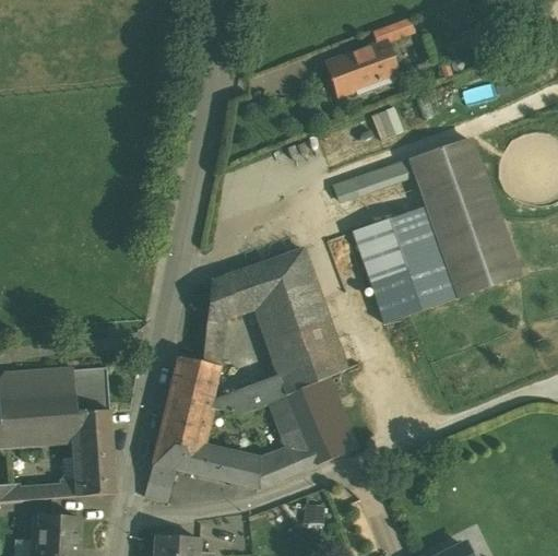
[(410,16),(372,30),(377,42),(388,38),(388,40),(415,31),(410,16)]
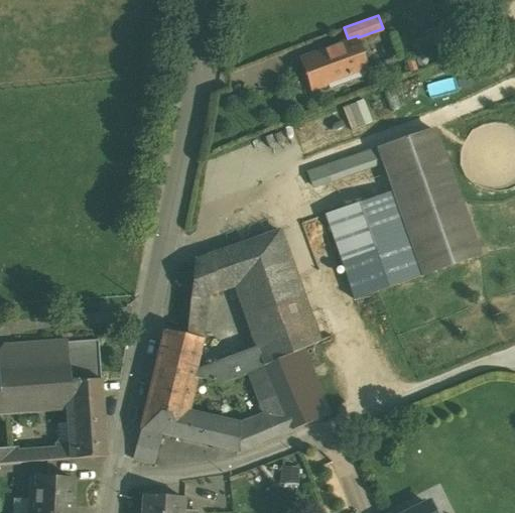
[(348,38),(300,56),(305,72),(304,73),(305,75),(306,75),(311,89),(329,83),(330,87),(370,73),(358,37),(358,35),(348,38)]
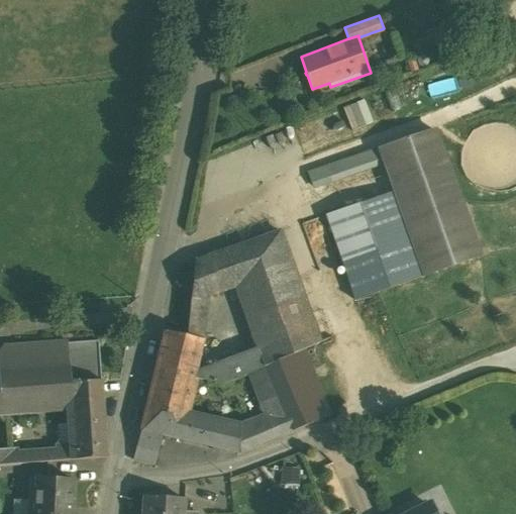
[(434,127),(380,146),(425,274),(480,254),(434,127)]
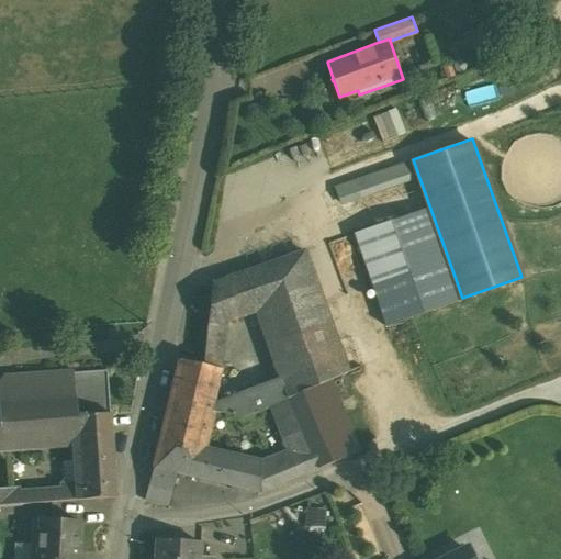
[(426,207),(355,232),(386,324),(459,299),(426,207)]
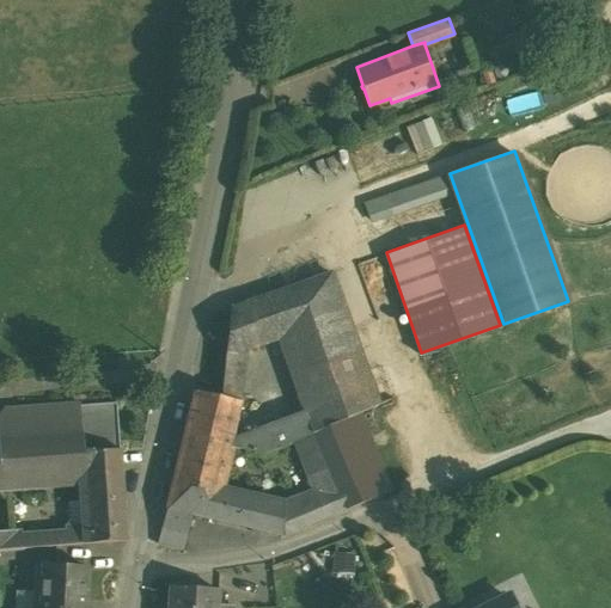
[(333,271),(267,294),(281,336),(293,372),(359,349),(333,271)]
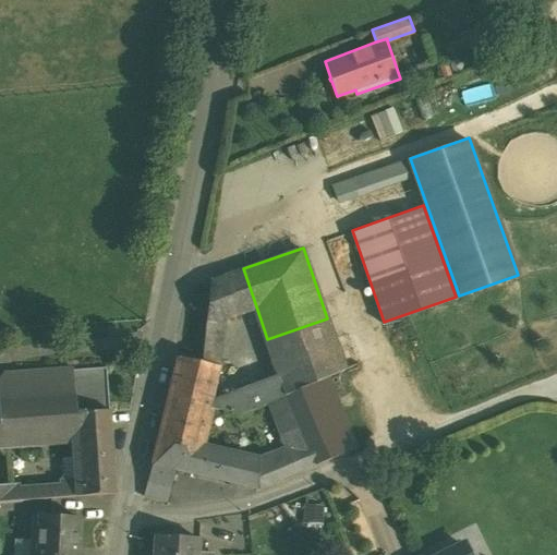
[(243,268),(212,279),(206,324),(223,317),(256,306),(243,268)]
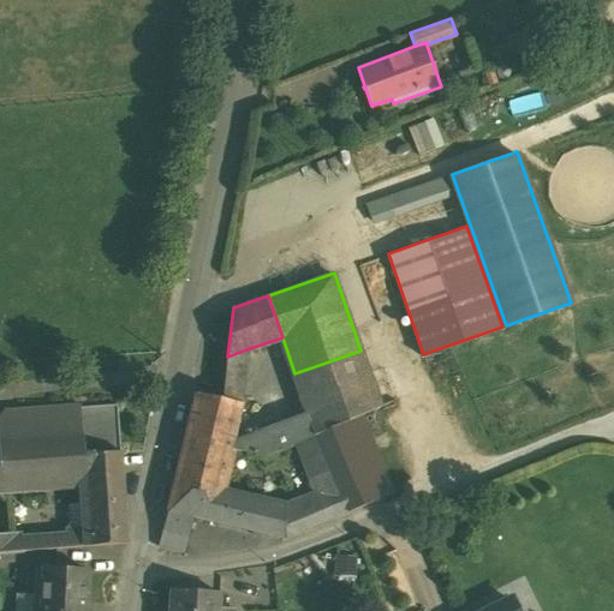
[(246,349),(227,357),(225,378),(244,379),(246,349)]
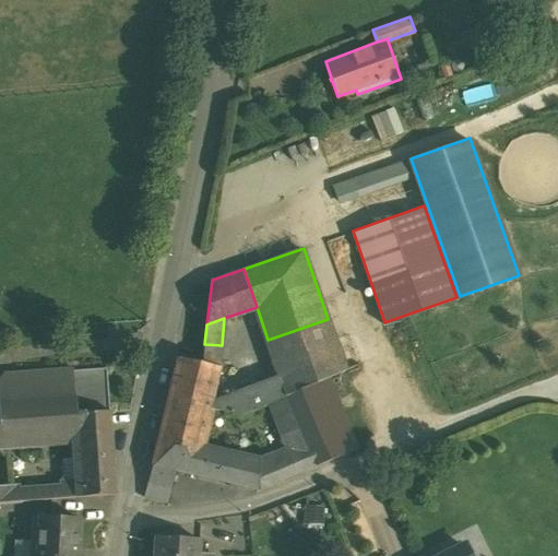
[(328,319),(268,340),(279,374),(286,393),(288,393),(323,378),(345,369),(328,319)]
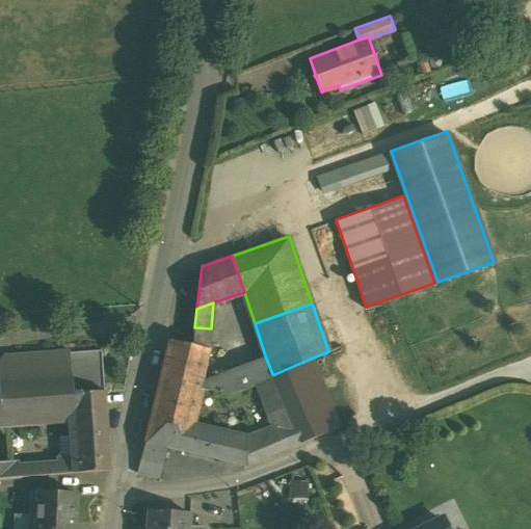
[(209,348),(170,339),(160,378),(200,388),(202,379),(209,348)]
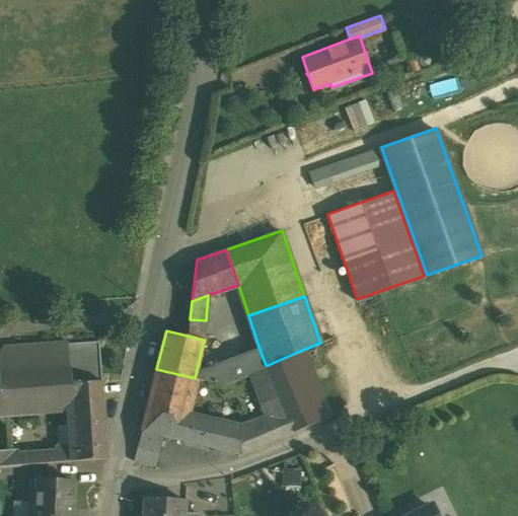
[(99,341),(67,343),(68,365),(69,382),(101,379),(99,341)]
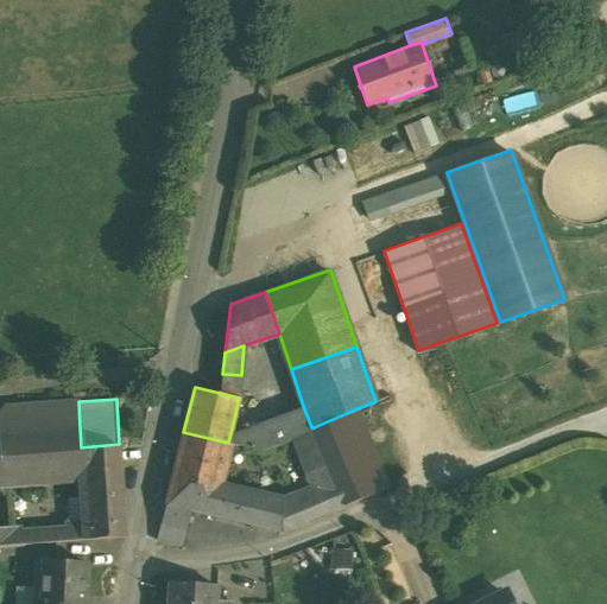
[(303,406),(231,433),(228,443),(261,449),(263,449),(311,427),(303,406)]
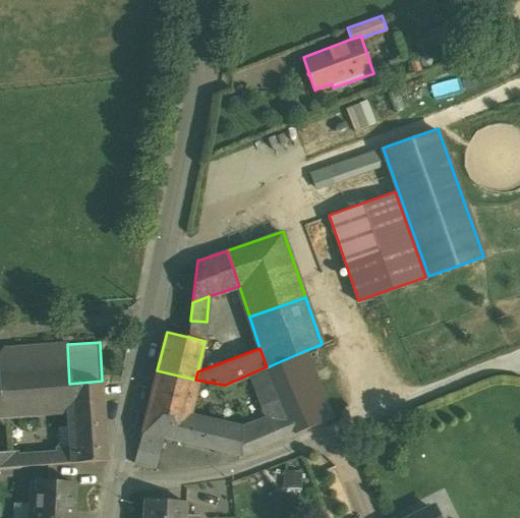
[(301,352),(269,366),(274,380),(288,413),(296,432),(329,419),(301,352)]
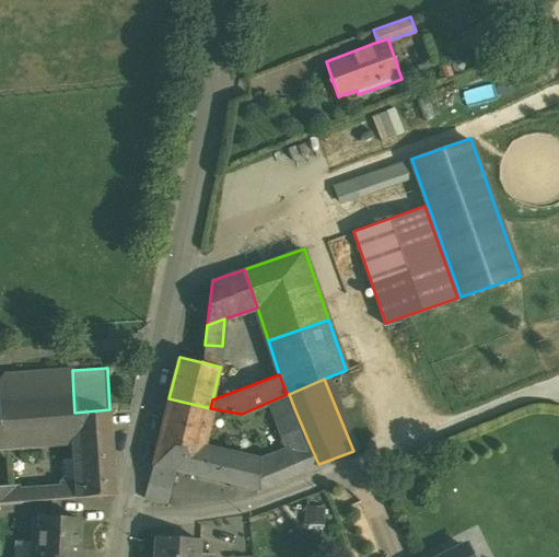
[(73,394),(0,398),(0,425),(2,444),(8,448),(26,445),(26,442),(77,438),(74,413),(73,394)]
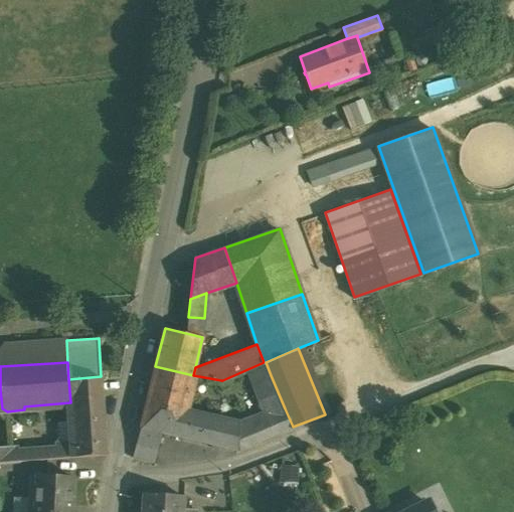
[(264,362),(222,380),(220,388),(227,389),(228,393),(271,375),(266,362),(264,362)]
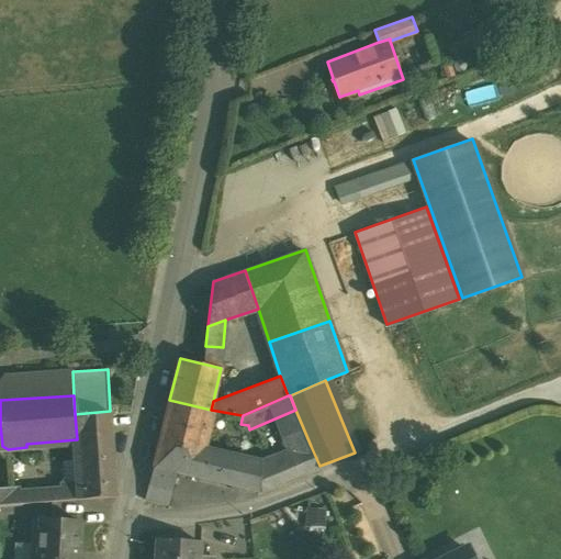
[(211,410),(169,400),(154,466),(176,471),(194,476),(200,450),(211,410)]
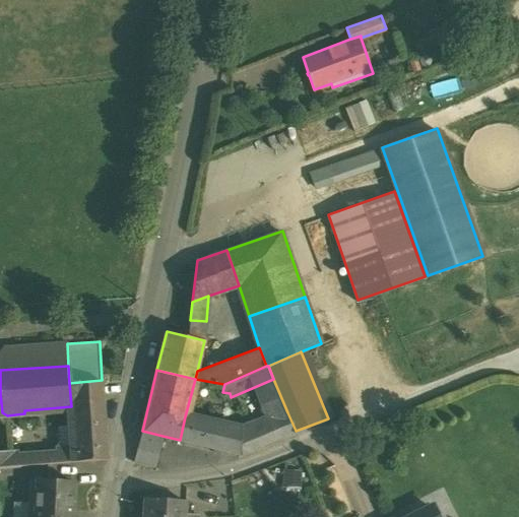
[(102,380),(69,383),(71,406),(104,403),(102,380)]
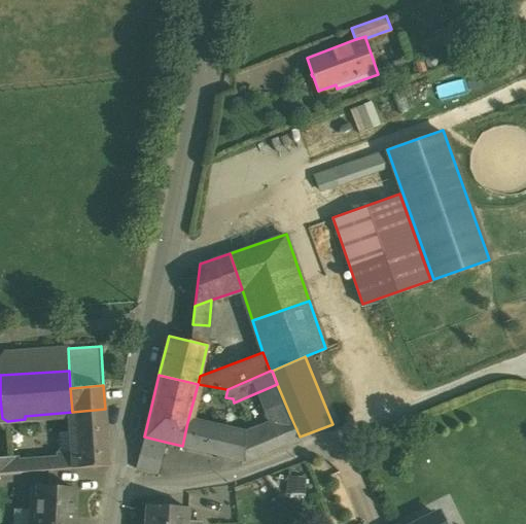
[(105,409),(72,412),(75,457),(75,466),(109,463),(105,409)]
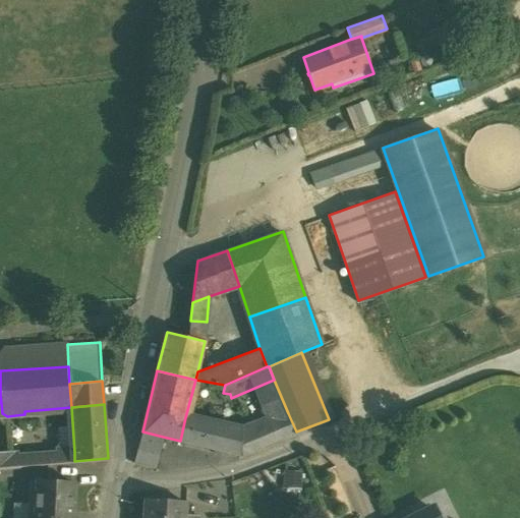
[(288,413),(239,426),(239,454),(296,432),(288,413)]
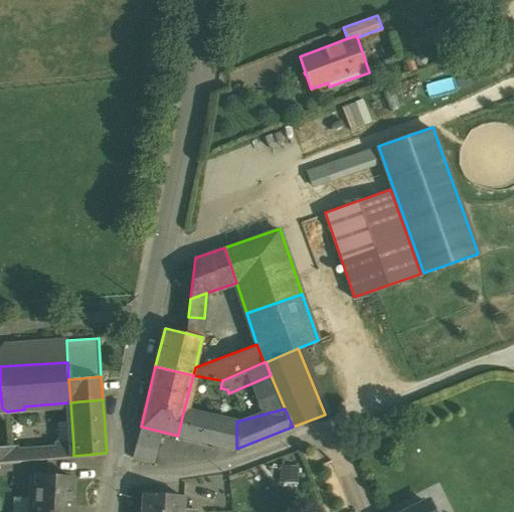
[(236,421),(183,412),(178,436),(236,449),(236,421)]
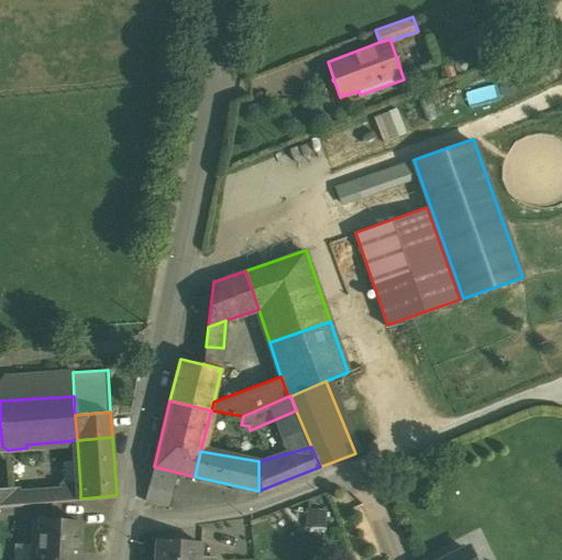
[(176,472),(154,467),(149,486),(150,486),(146,498),(168,504),(176,472)]
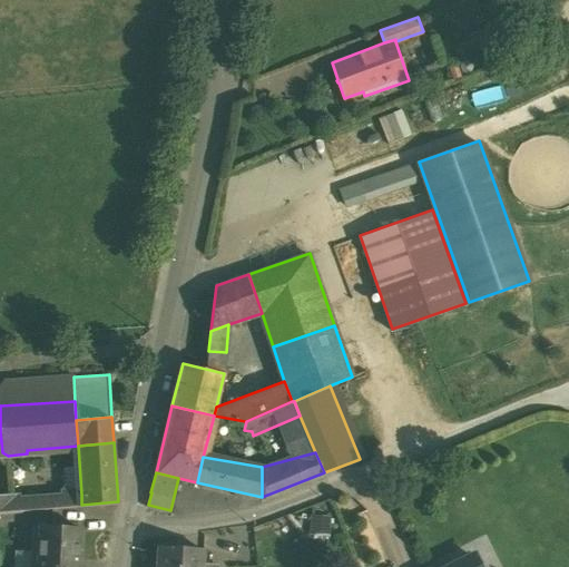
[(20,492),(8,494),(9,511),(21,510),(21,500),(20,492)]
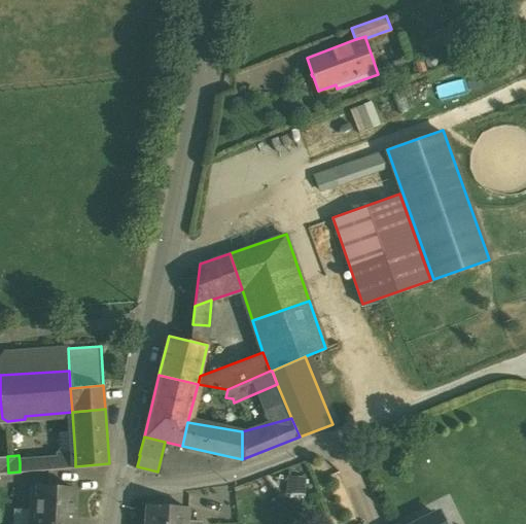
[(7,456),(0,456),(0,473),(8,473),(7,456)]
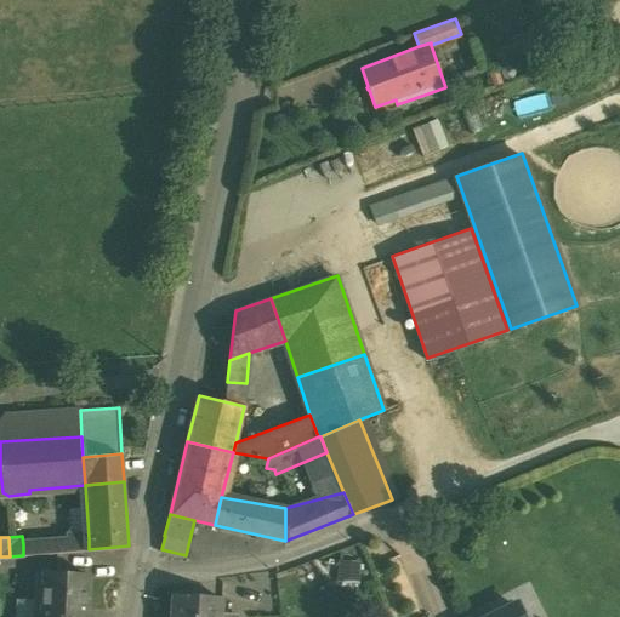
[(89,538),(23,544),(23,555),(89,549),(89,538)]
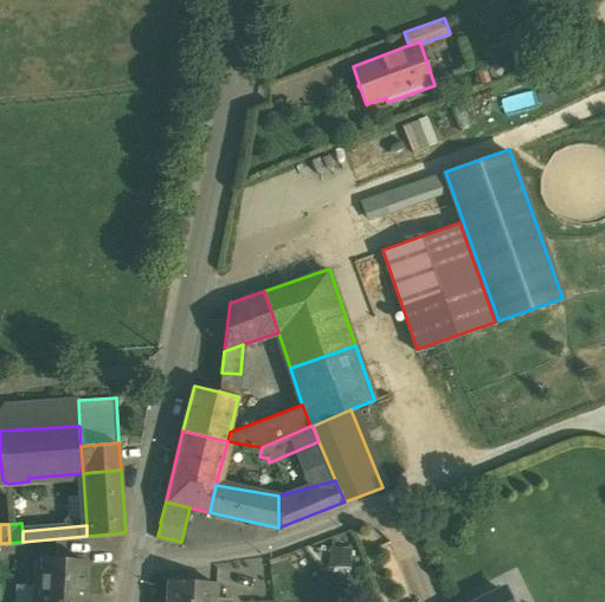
[(83,601),(85,558),(40,556),(38,601),(83,601)]
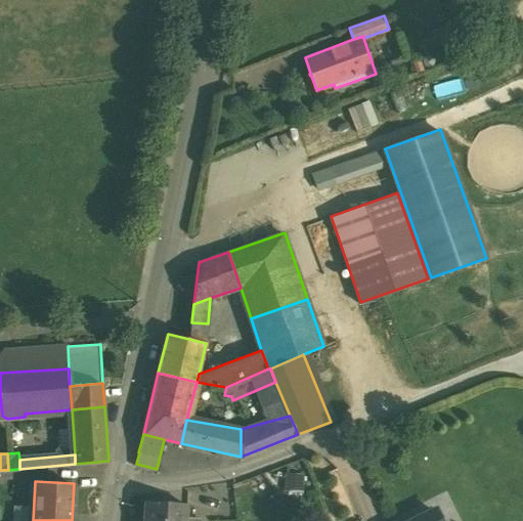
[(185,520),(186,504),(145,502),(144,520),(185,520)]
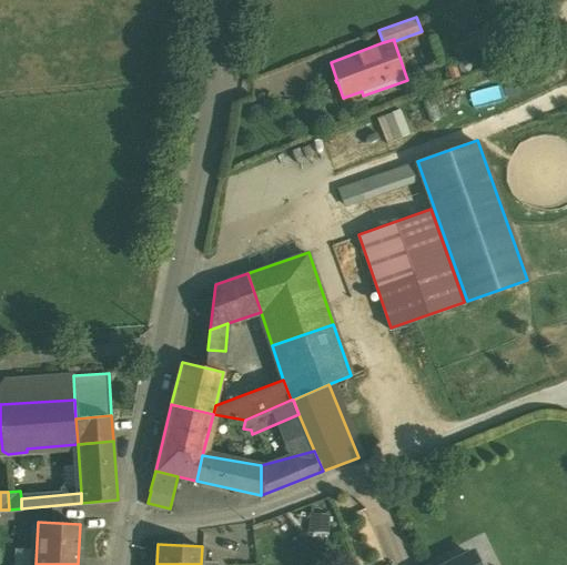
[(476,564),(471,552),(445,564),(476,564)]
